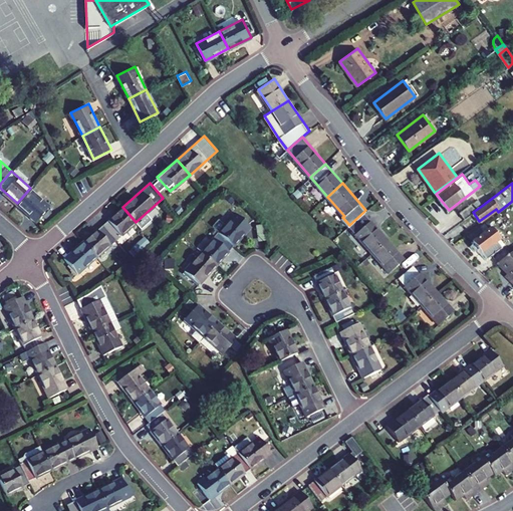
[(37,220),(49,205),(30,188),(17,203),(37,220)]
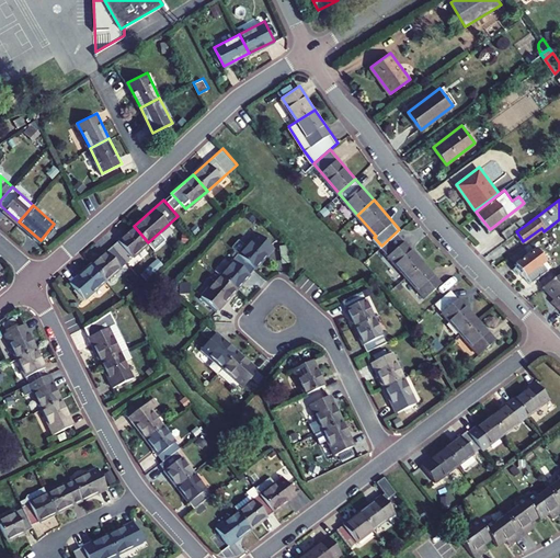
[(501,231),(506,239),(516,231),(527,224),(522,216),(501,231)]
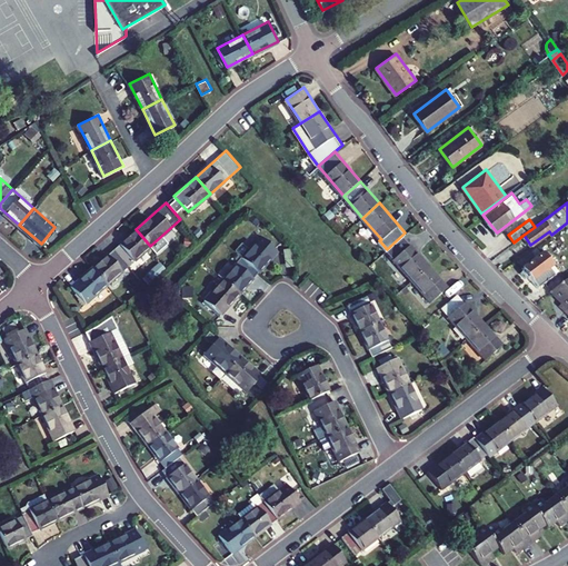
[(115,248),(129,264),(150,246),(136,229),(115,248)]
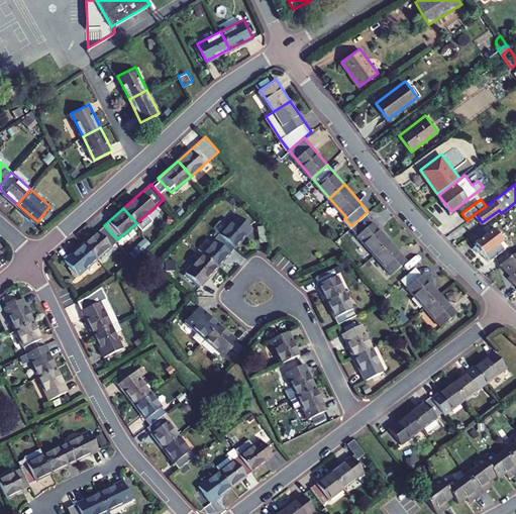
[(220,232),(235,245),(252,226),(237,213),(220,232)]
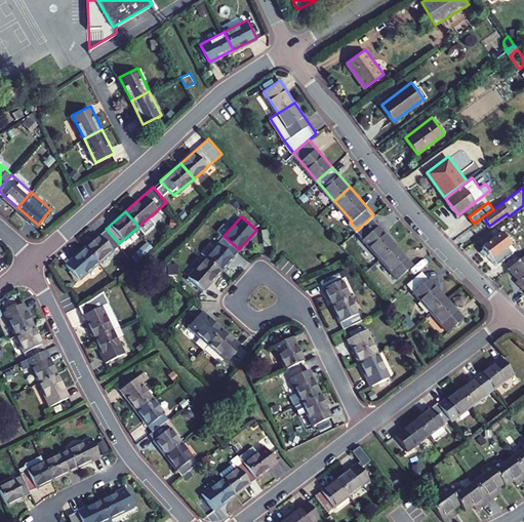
[(380,257),(396,244),(371,216),(357,230),(380,257)]
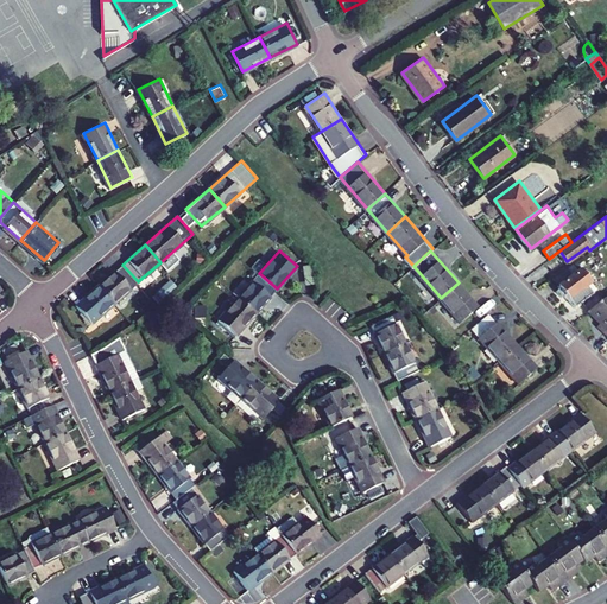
[(574,273),(579,269),(574,262),(569,266),(574,273)]
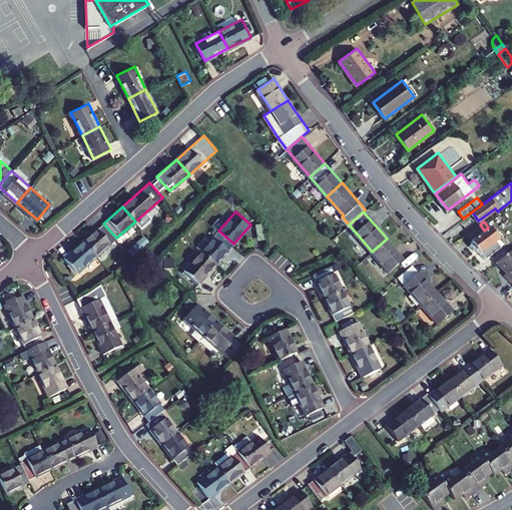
[(84,239),(97,255),(116,237),(103,223),(84,239)]
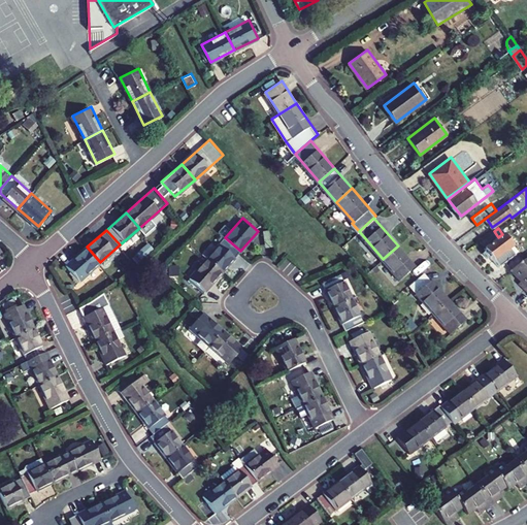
[(498,237),(494,231),(481,240),(487,249),(484,251),(488,257),(491,255),(499,266),(516,254),(511,248),(513,245),(504,233),(502,234),(498,237)]
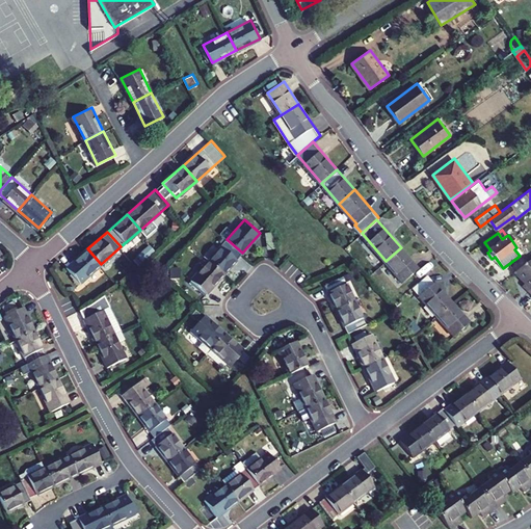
[(209,259),(224,272),(242,253),(227,239),(209,259)]
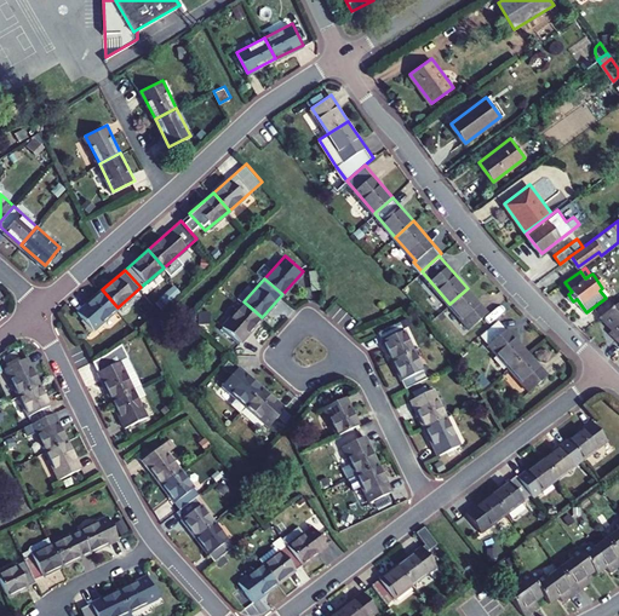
[(450,304),(470,327),(488,311),(468,288),(450,304)]
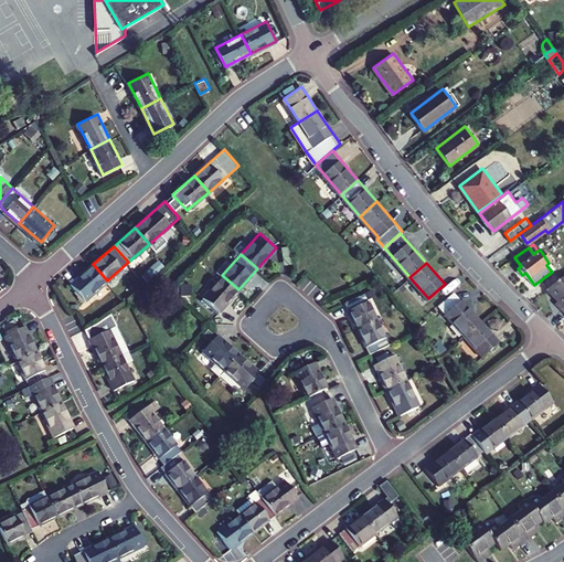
[(93,264),(71,283),(86,299),(107,281),(93,264)]
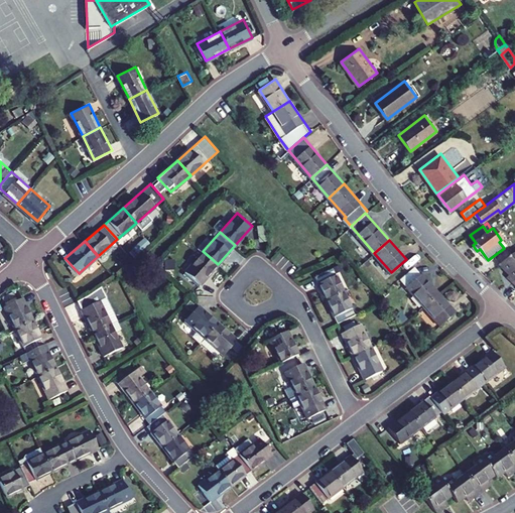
[(514,250),(500,262),(510,272),(507,275),(514,282),(514,250)]
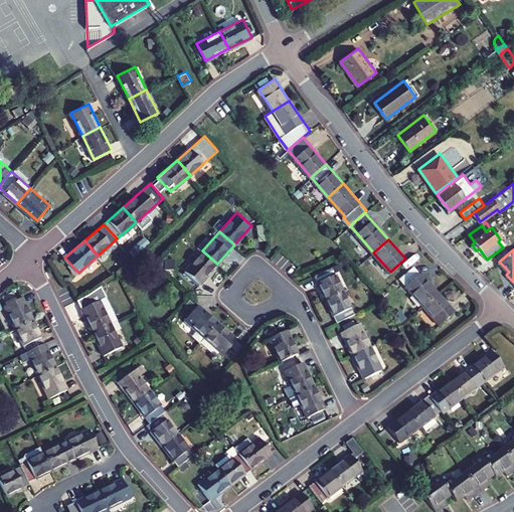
[(185,270),(200,284),(217,264),(202,250),(185,270)]
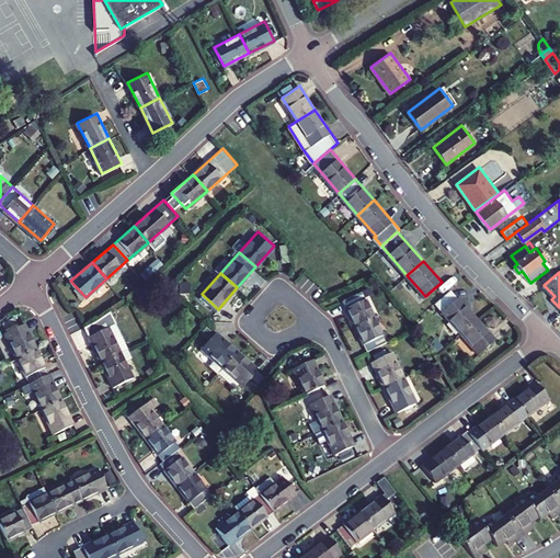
[(343,299),(355,325),(375,315),(363,289),(343,299)]
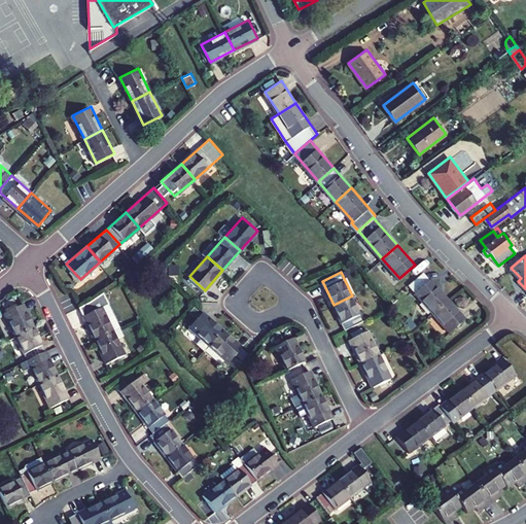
[(423,272),(409,284),(433,311),(448,298),(430,278),(430,279),(423,272)]
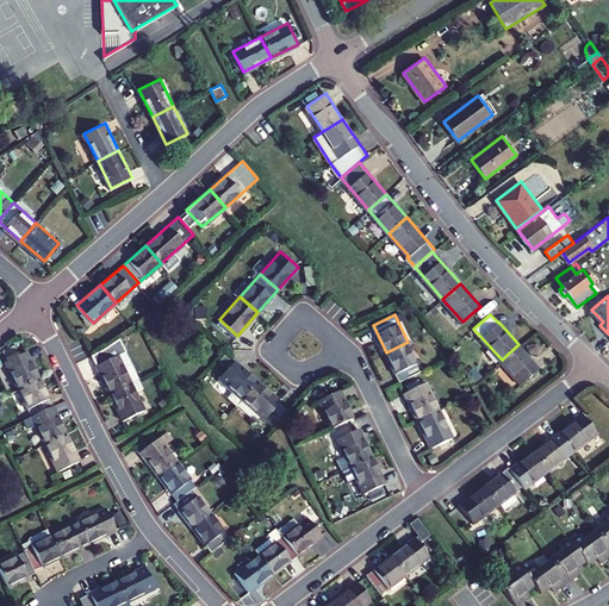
[(105,347),(92,355),(111,393),(140,379),(120,337),(105,347)]
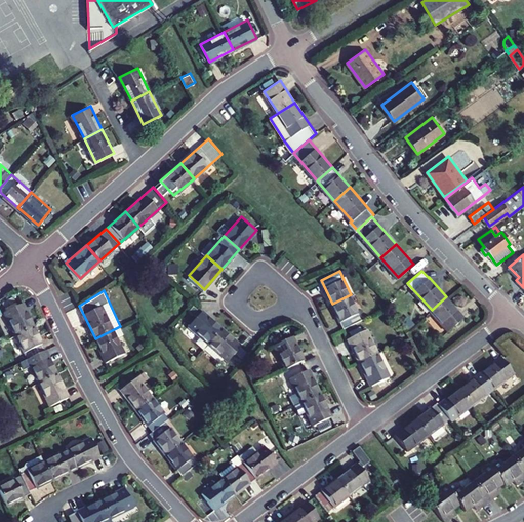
[(332,304),(344,327),(362,319),(351,294),(332,304)]
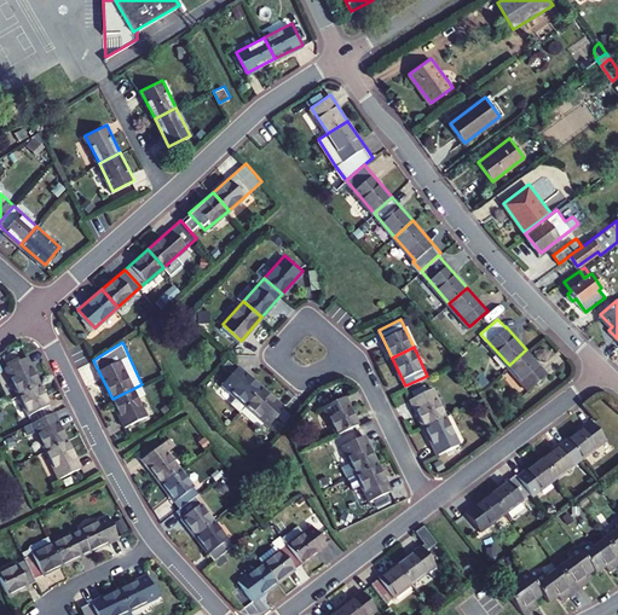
[(530,389),(547,373),(526,349),(509,365),(530,389)]
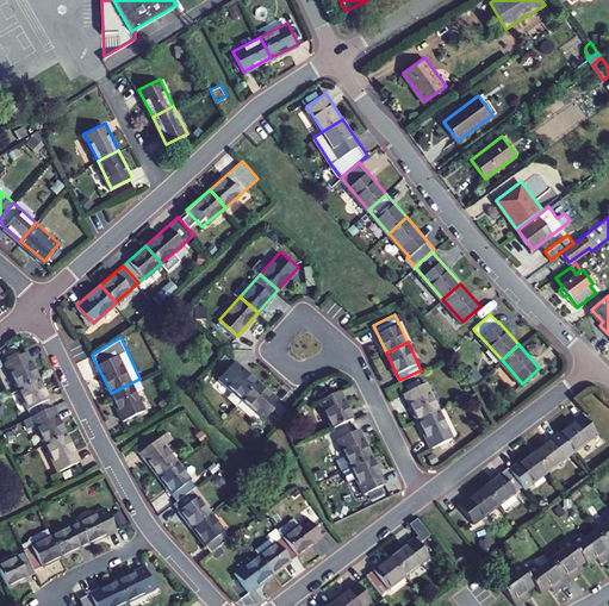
[(26,350),(6,360),(19,388),(41,378),(26,350)]
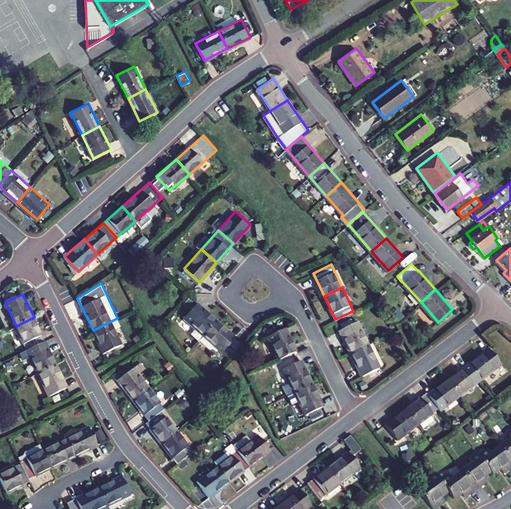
[(216,319),(197,302),(184,317),(196,327),(191,332),(199,339),(203,334),(216,319)]
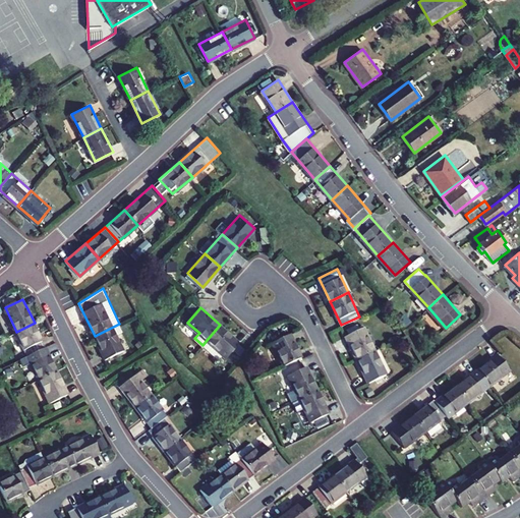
[(16,332),(27,355),(46,346),(35,323),(16,332)]
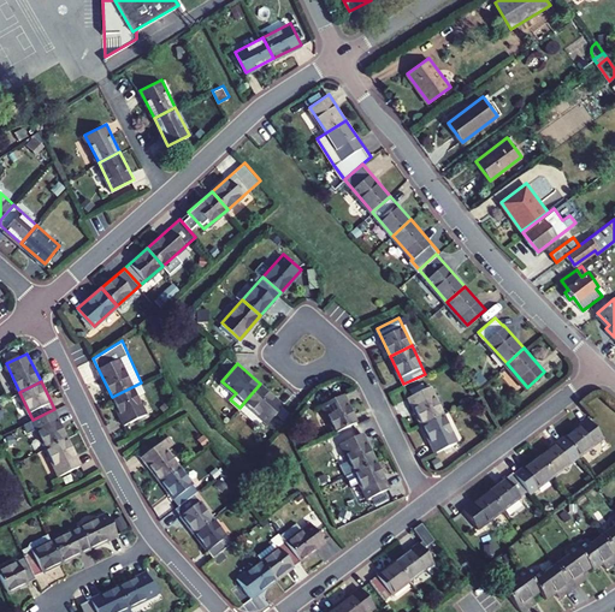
[(141,382),(112,397),(124,423),(146,413),(137,396),(146,392),(141,382)]
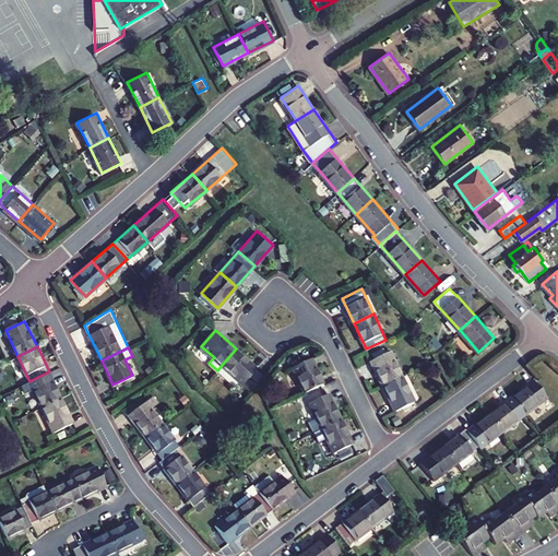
[(242,383),(258,367),(236,349),(222,365),(242,383)]
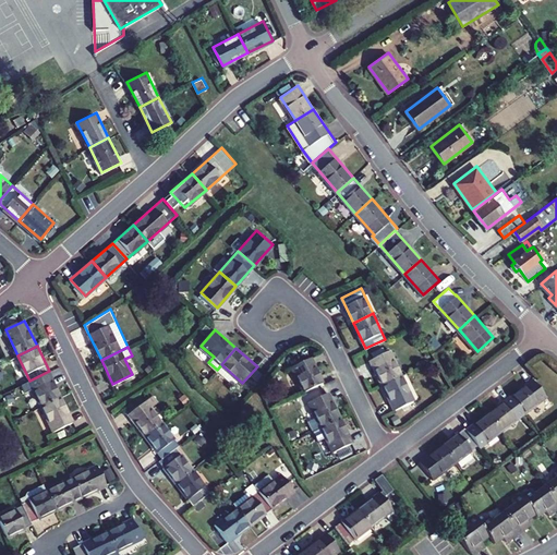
[(371,359),(383,384),(402,374),(390,349),(371,359)]
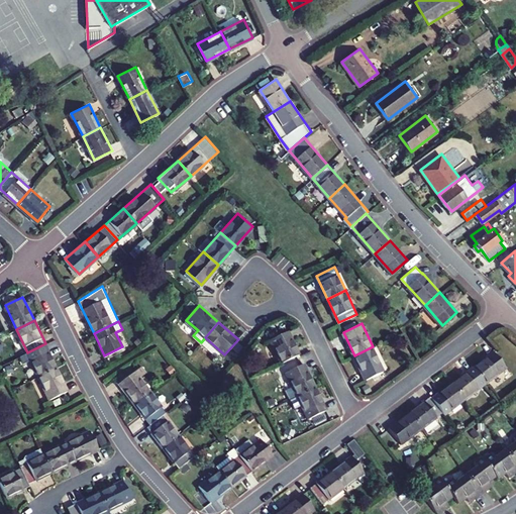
[(271,338),(282,362),(300,353),(289,330),(271,338)]
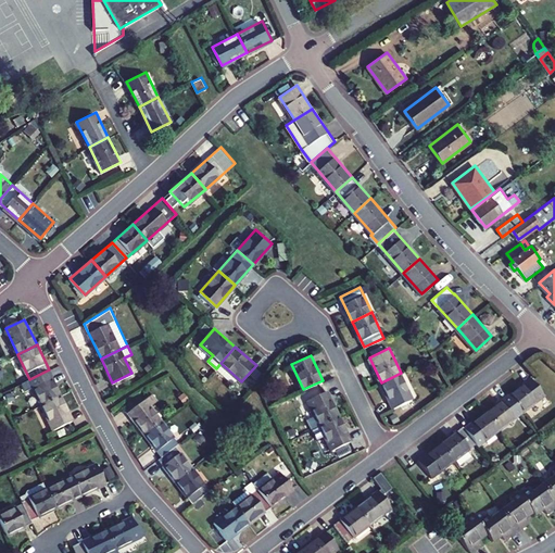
[(29,379),(41,403),(61,394),(49,369),(29,379)]
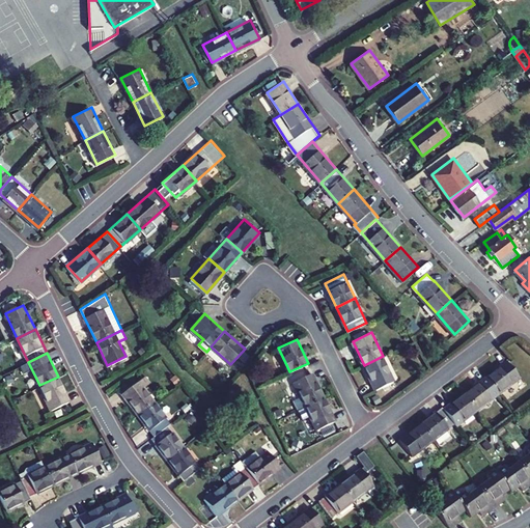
[(364,365),(375,389),(394,380),(383,356),(364,365)]
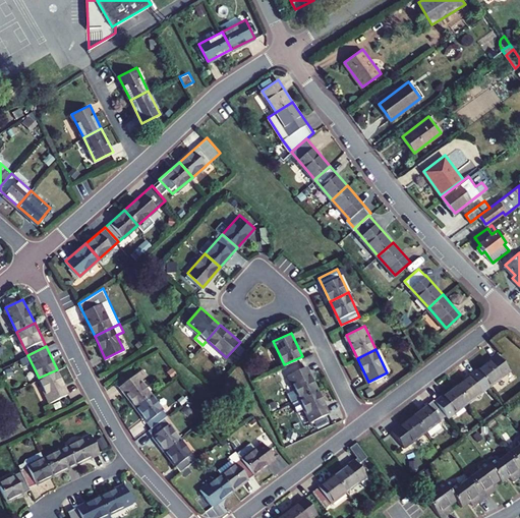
[(477,368),(489,385),(510,368),(498,353),(477,368)]
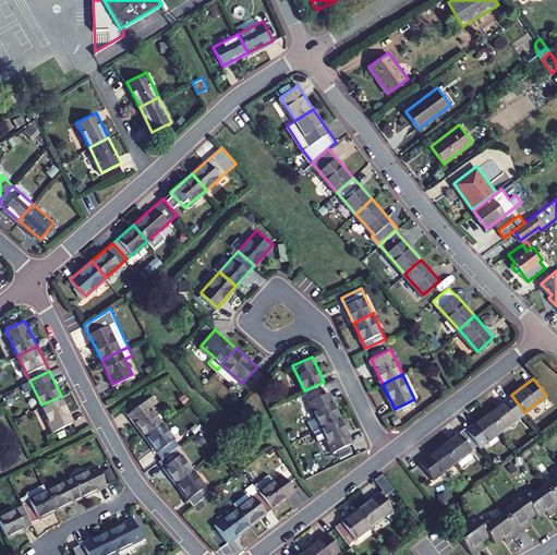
[(309,400),(322,425),(340,417),(328,391),(309,400)]
